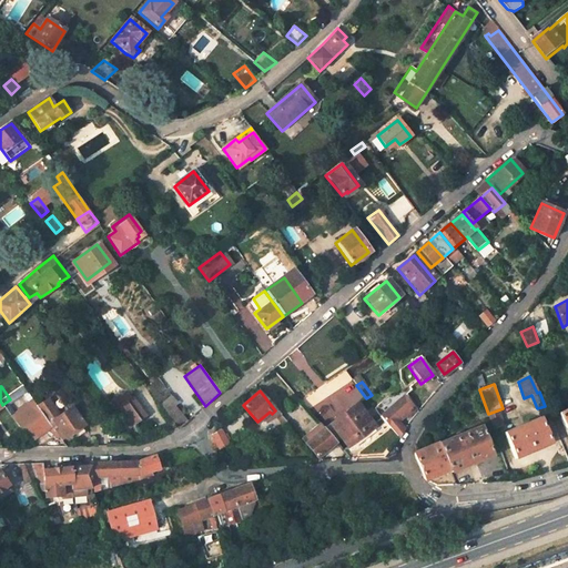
[(416,409),(403,396),(381,416),(397,439),(405,429),(398,423),(405,416),(406,417),(416,409)]
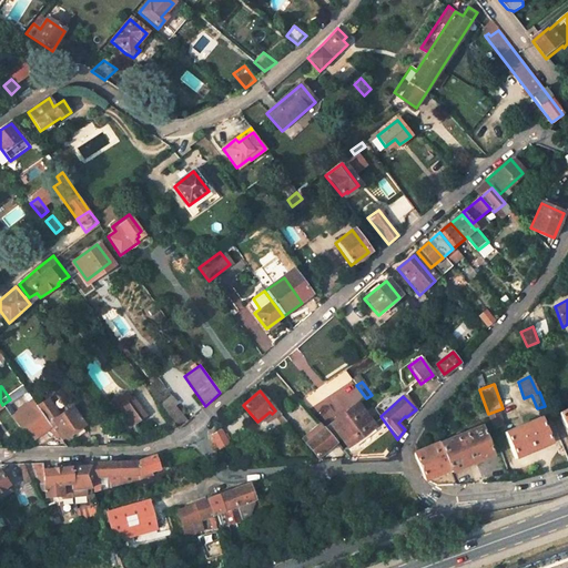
[(188,422),(175,405),(178,404),(173,397),(160,406),(178,429),(188,422)]
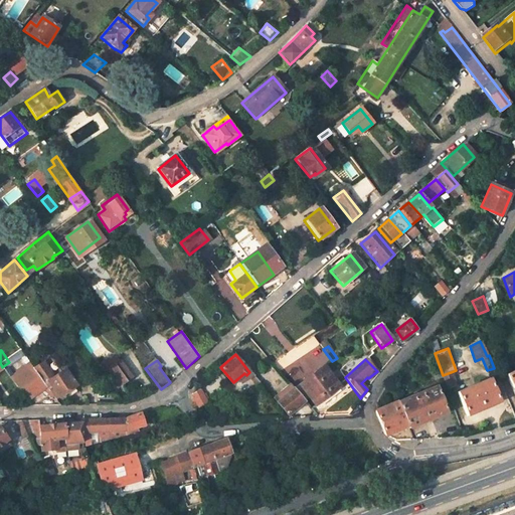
[(120,362),(106,372),(118,388),(131,378),(120,362)]
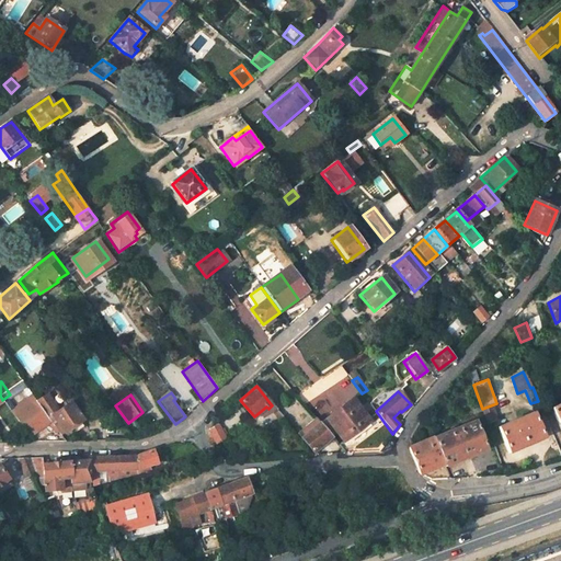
[(83,420),(72,403),(57,414),(55,412),(58,410),(49,396),(38,403),(44,411),(53,424),(61,435),(83,420)]
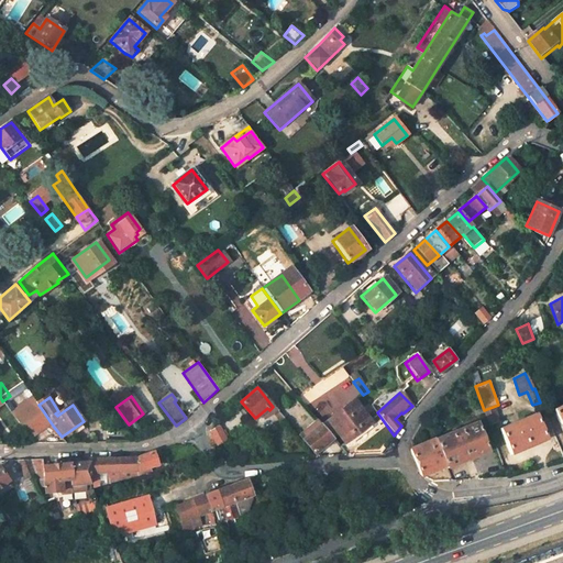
[(371,422),(353,400),(328,420),(345,442),(371,422)]
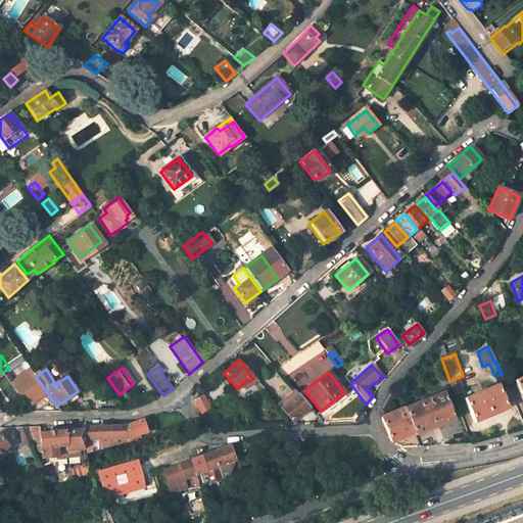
[(522,376),(514,380),(522,401),(522,376)]
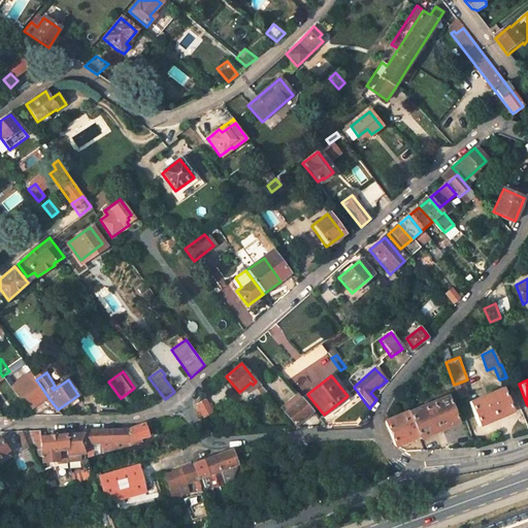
[(458,399),(467,396),(463,383),(454,387),(458,399)]
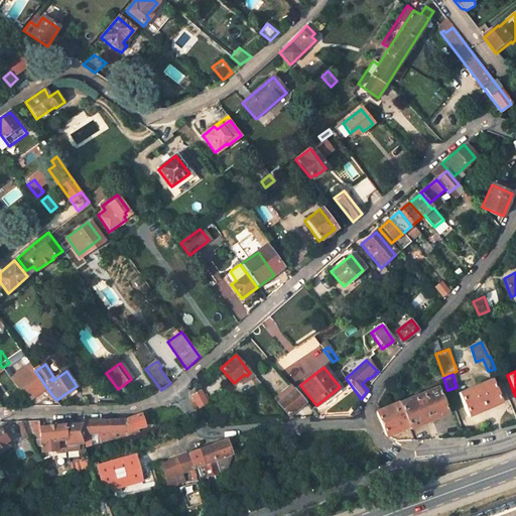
[(250,388),(258,382),(254,376),(245,382),(250,388)]
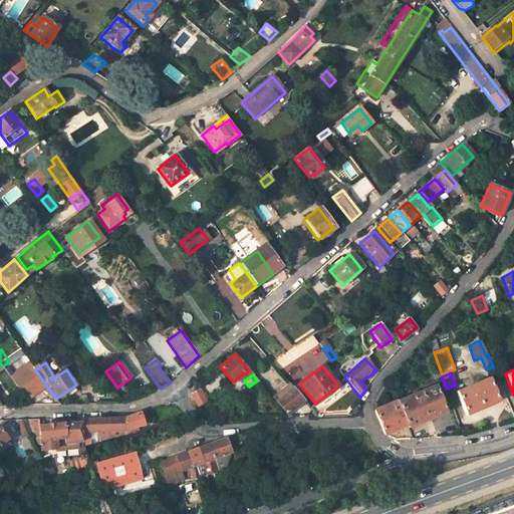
[(34,380),(43,393),(48,389),(40,376),(34,380)]
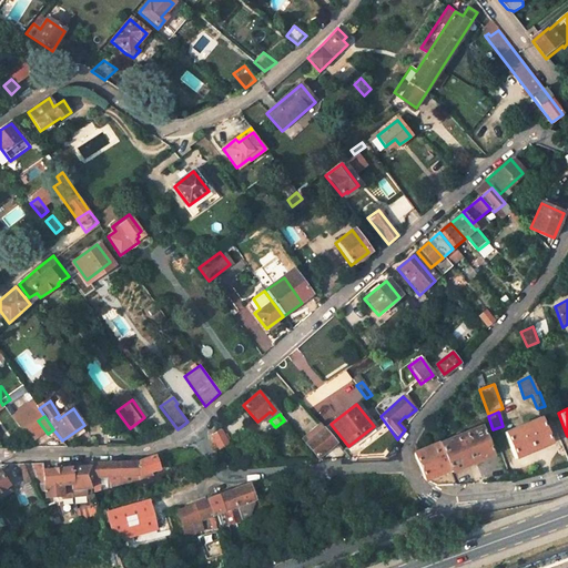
[(549,443),(538,417),(503,432),(514,457),(549,443)]
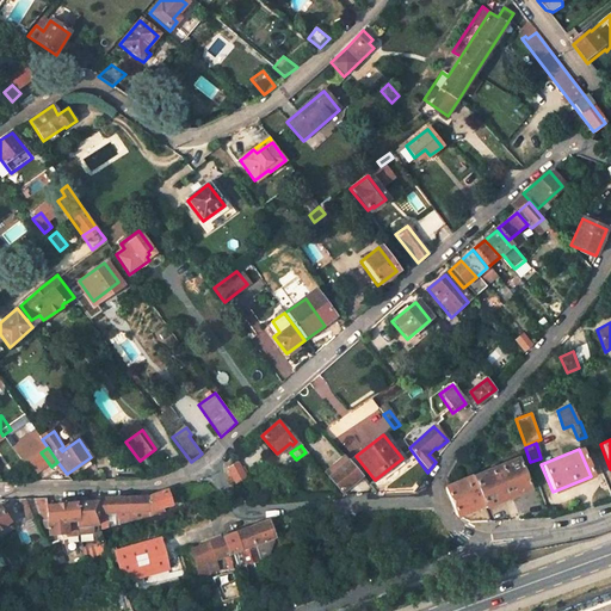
[(323,471),(343,493),(363,475),(344,455),(323,471)]
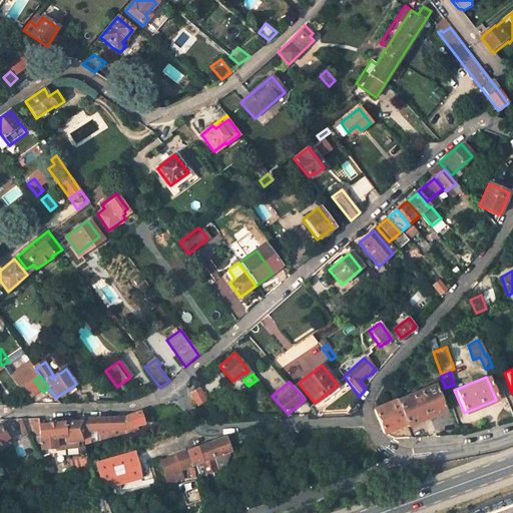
[(445,411),(434,384),(397,400),(407,425),(408,427),(445,411)]
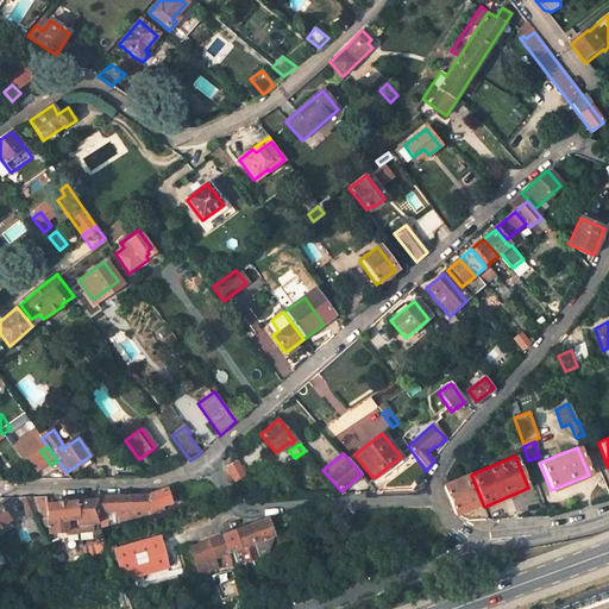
[(245,476),(237,460),(227,465),(236,481),(245,476)]
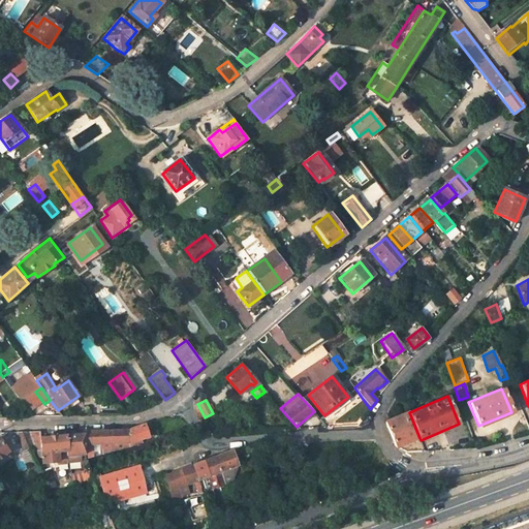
[(385,424),(397,446),(419,438),(409,412),(387,421),(385,424)]
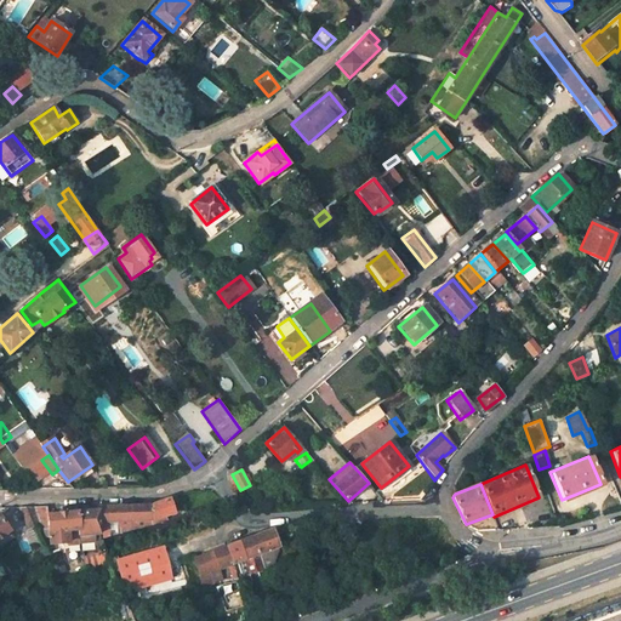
[(164,517),(175,513),(169,500),(151,506),(155,524),(166,520),(164,517)]
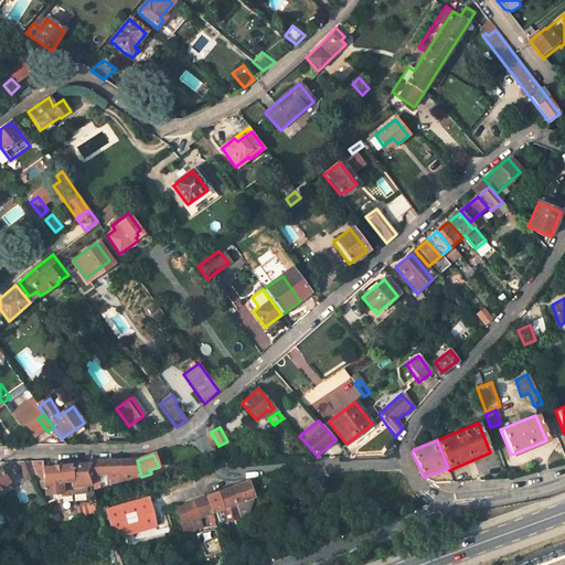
[(105,487),(141,477),(137,460),(93,461),(93,490),(98,488),(98,476),(105,476),(105,487)]
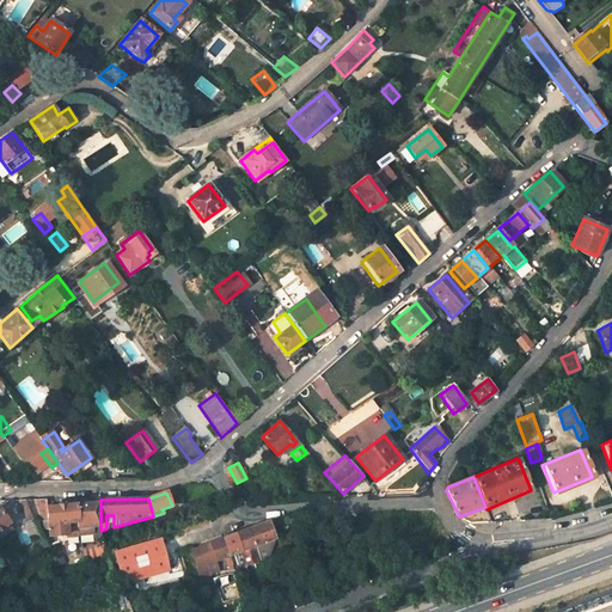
[(18,501),(26,521),(38,518),(32,501),(18,501)]
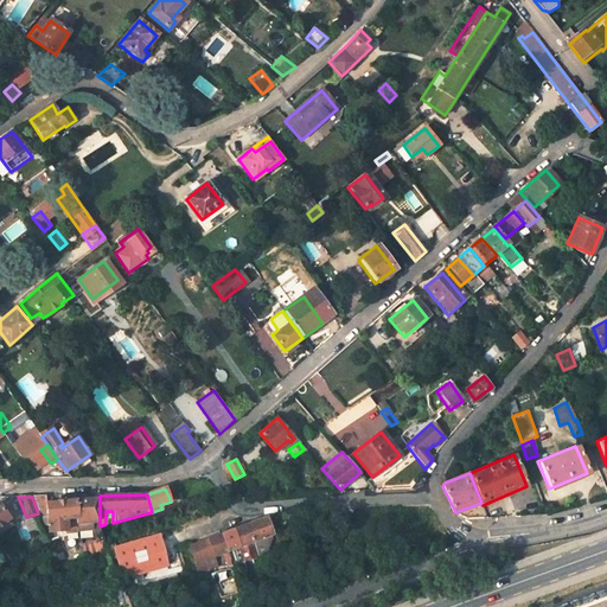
[(38,513),(42,522),(48,521),(50,534),(66,531),(65,522),(74,521),(71,500),(46,504),(45,497),(32,497),(38,513)]
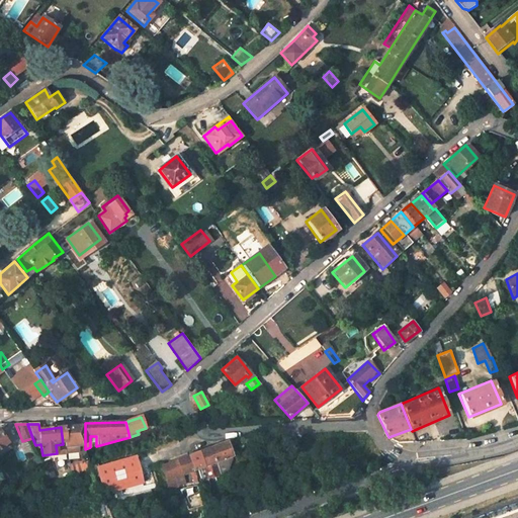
[(83,445),(82,425),(61,427),(63,444),(64,447),(83,445)]
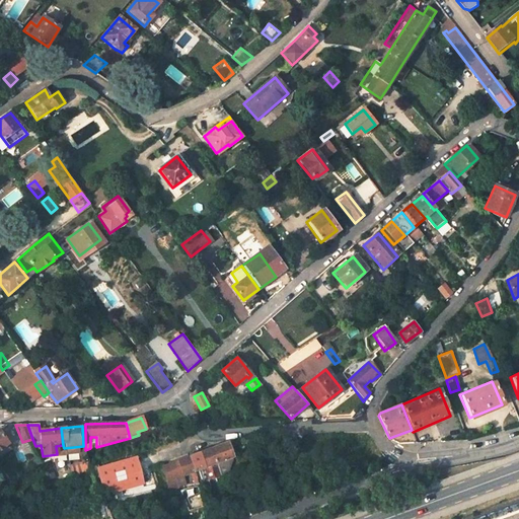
[(216,463),(232,457),(227,443),(211,449),(216,463)]
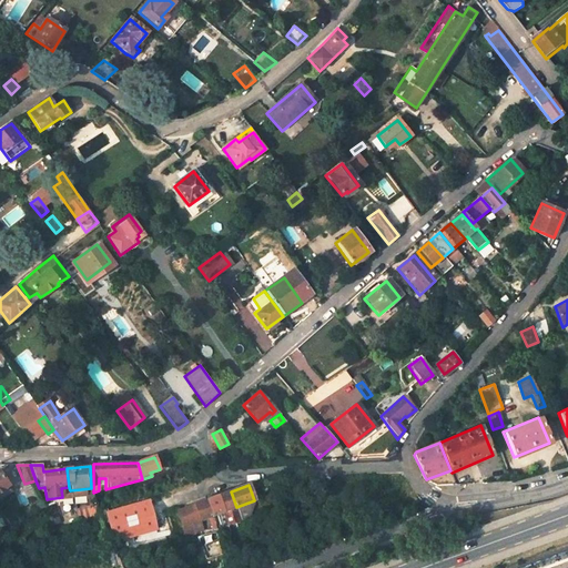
[(236,507),(231,492),(219,496),(229,524),(234,539),(244,526),(236,507)]
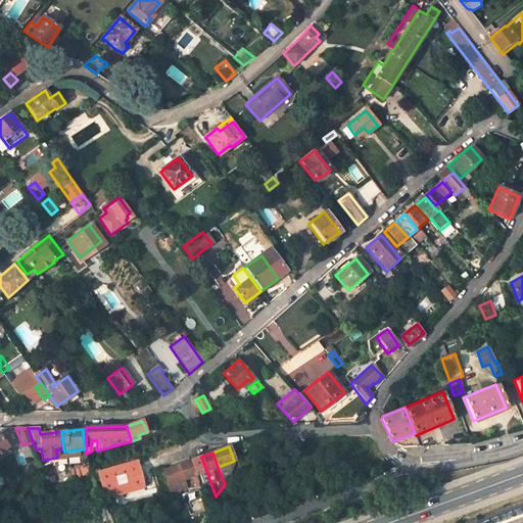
[(210,482),(201,457),(190,461),(195,475),(199,486),(210,482)]
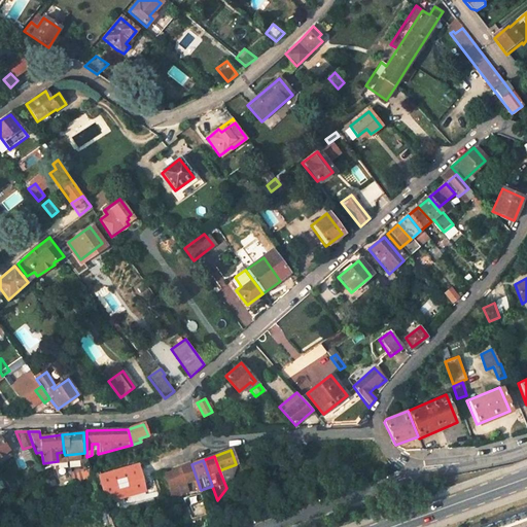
[(197,479),(191,464),(173,471),(178,485),(186,482),(194,480),(197,479)]
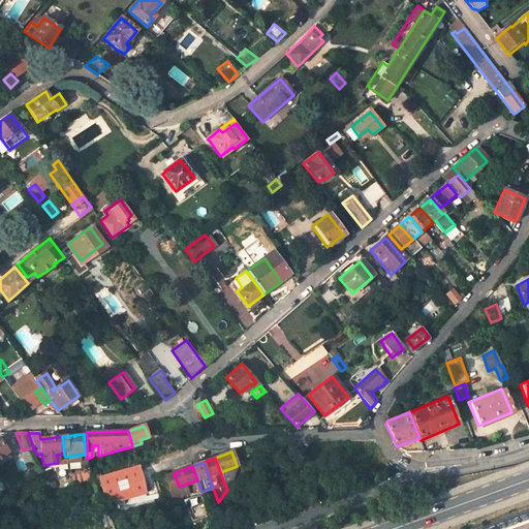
[(145,493),(137,467),(99,477),(102,488),(99,489),(100,492),(103,491),(105,498),(114,502),(145,493)]
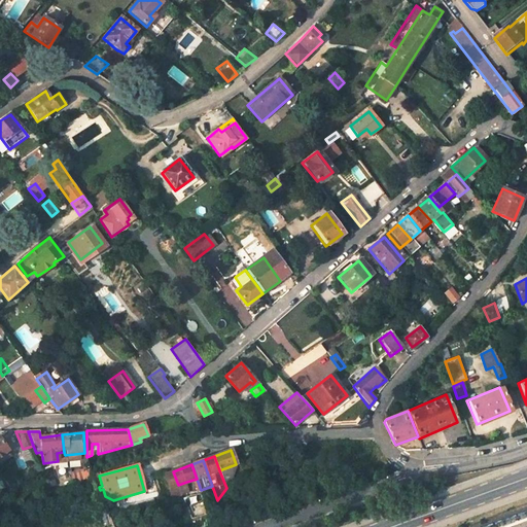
[(173,471),(165,475),(174,499),(183,496),(182,494),(178,485),(173,471)]
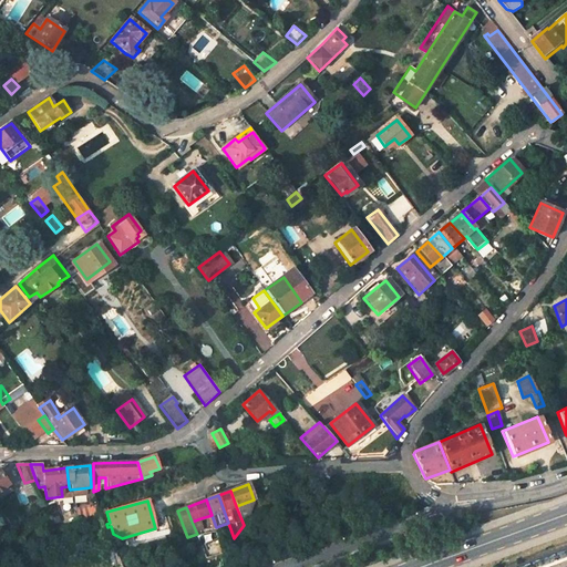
[(196,532),(204,528),(200,518),(192,522),(196,532)]
